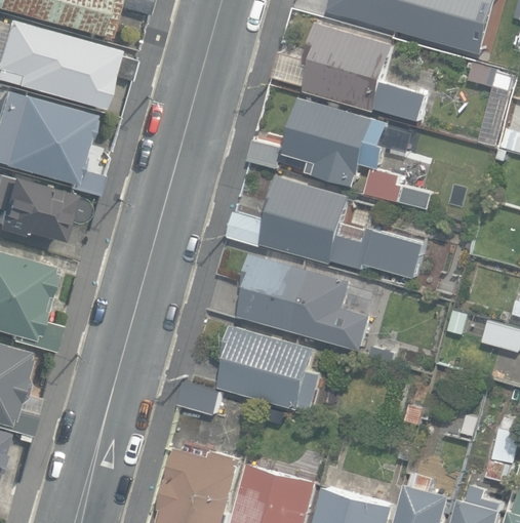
[(113,0),(0,0),(0,9),(104,38),(113,0)]
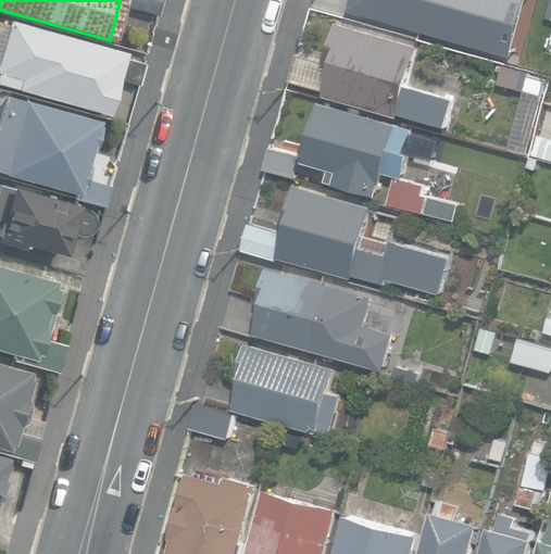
[(347,0),(345,12),(441,39),(442,36),(456,39),(464,13),(463,13),(465,4),(456,2),(456,0),(347,0)]
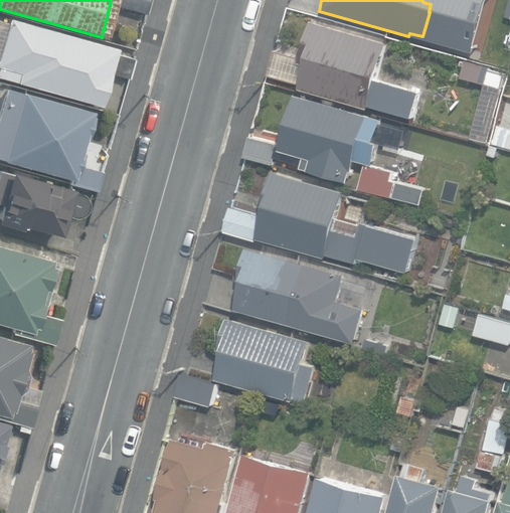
[(111,48),(1,17),(0,20),(0,79),(95,107),(111,48)]
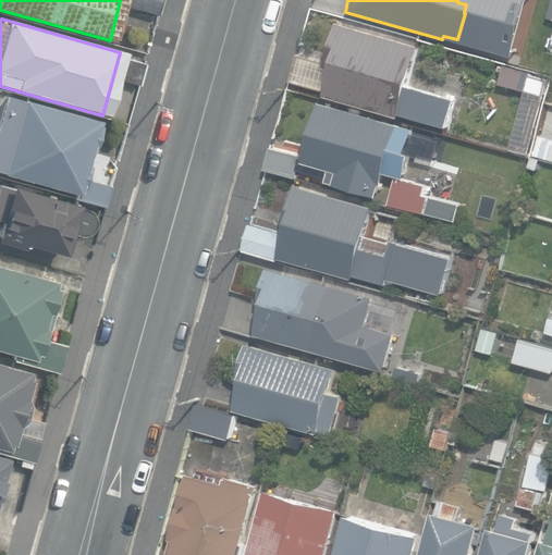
[(334,23),(322,63),(315,90),(321,93),(320,97),(395,119),(396,115),(443,128),(451,101),(403,87),(415,47),(334,23)]
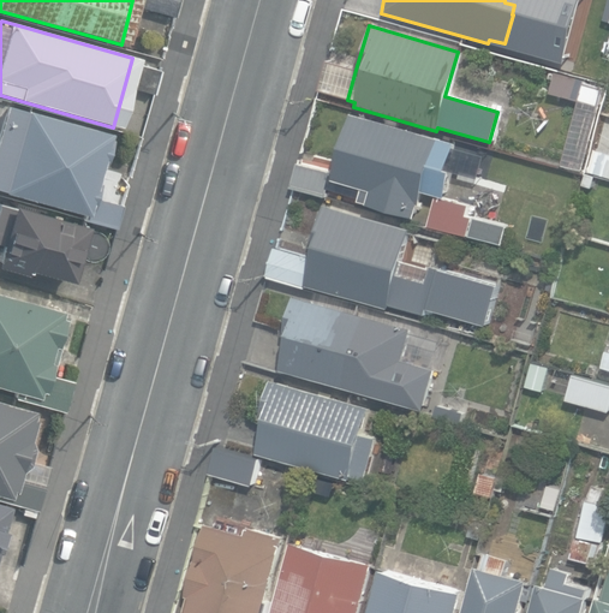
[(577,48),(569,71),(590,77),(590,76),(599,79),(607,57),(591,52),(590,53),(577,48)]
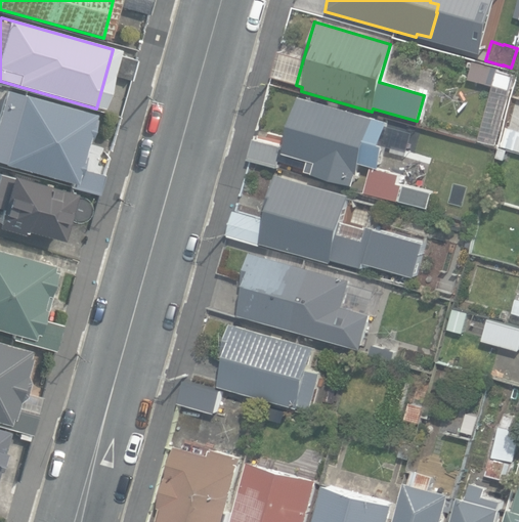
[(296,85),(303,59),(276,52),(268,77),(296,85)]
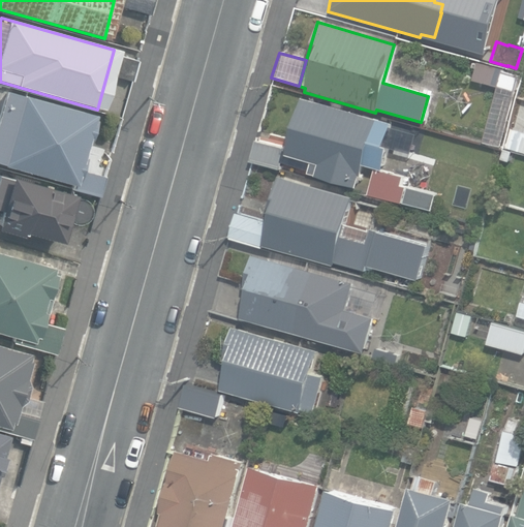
[(469,81),(490,86),(495,68),(474,62),(469,81)]
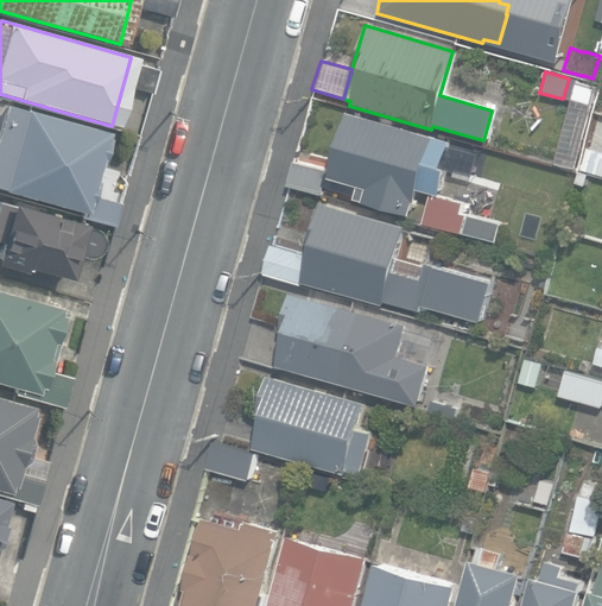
[(572,82),(551,163),(572,169),(594,87),(572,82)]
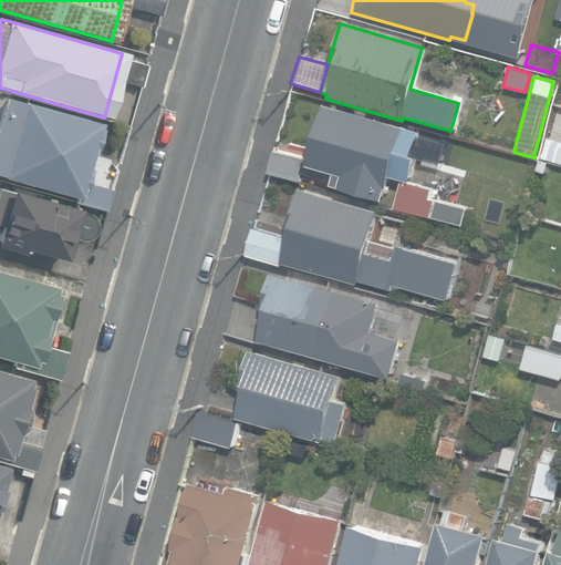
[(95,123),(0,98),(0,177),(72,198),(71,204),(99,212),(105,189),(80,183),(95,123)]
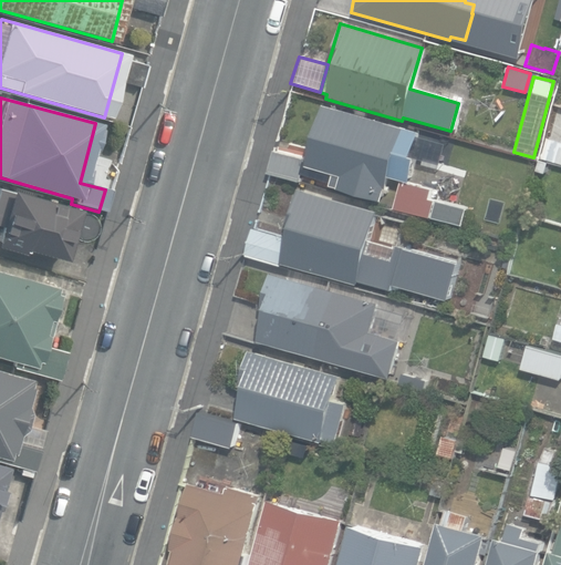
[(321,104),(305,160),(303,166),(330,174),(328,183),(326,185),(335,187),(334,188),(380,202),(387,176),(406,182),(413,157),(408,156),(416,132),(321,104)]
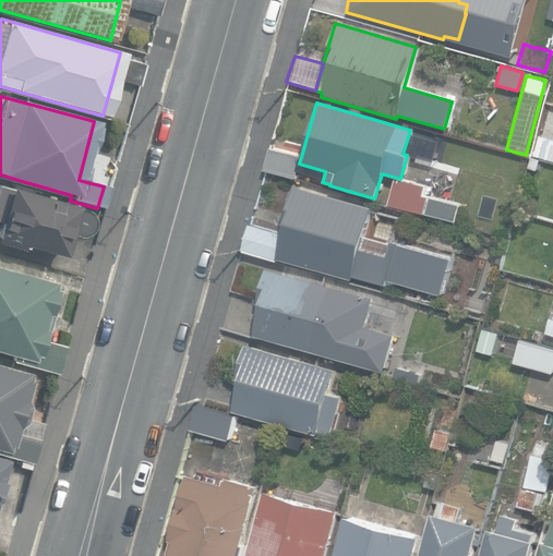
[(552,141),(539,137),(535,155),(552,160),(552,141)]
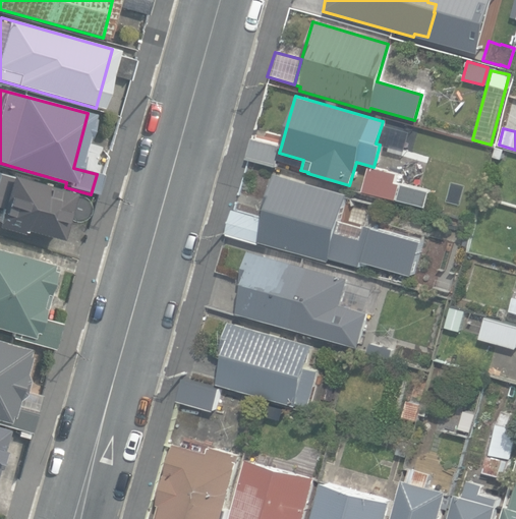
[(281,147),(249,137),(242,160),(273,168),(275,161),(301,168),(303,160),(279,153),(281,147)]
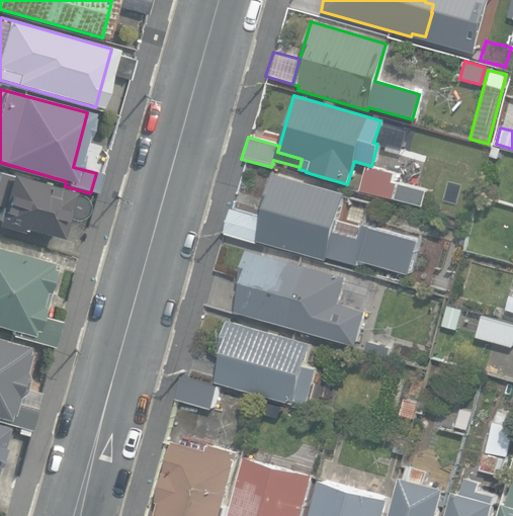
[(392,173),(368,167),(367,169),(364,168),(358,190),(391,198),(395,182),(390,181),(392,173)]
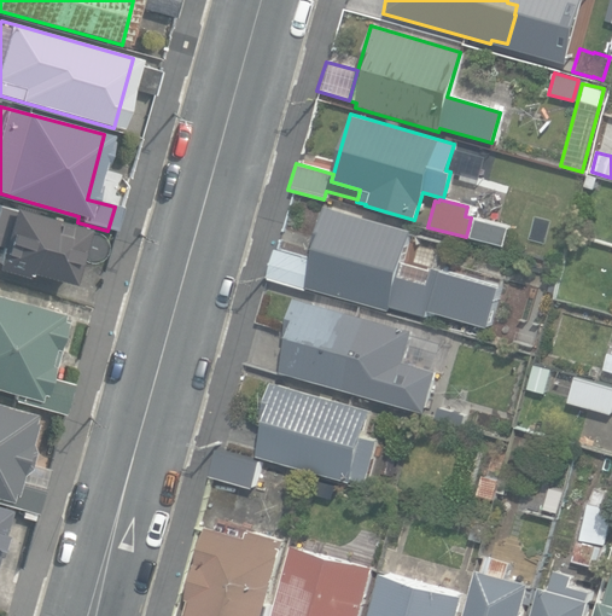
[(1,209),(0,209),(0,273),(18,278),(19,272),(63,284),(79,227),(3,205),(1,209)]
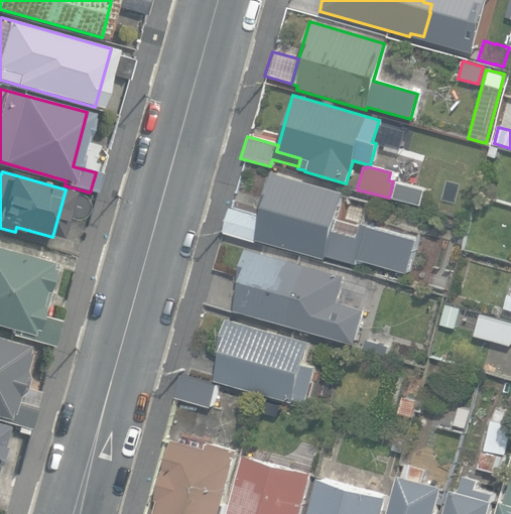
[(263,203),(259,217),(253,240),(324,259),(325,256),(360,266),(361,261),(405,273),(415,240),(358,224),(354,238),(331,231),(342,193),(270,171),(260,202),(263,203)]
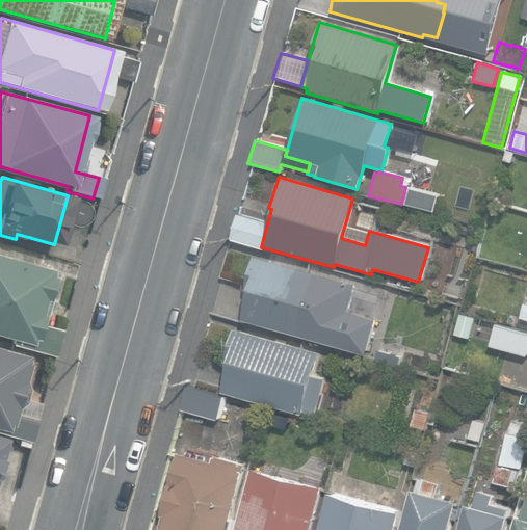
[(235,214),(228,239),(260,248),(261,247),(267,223),(235,214)]
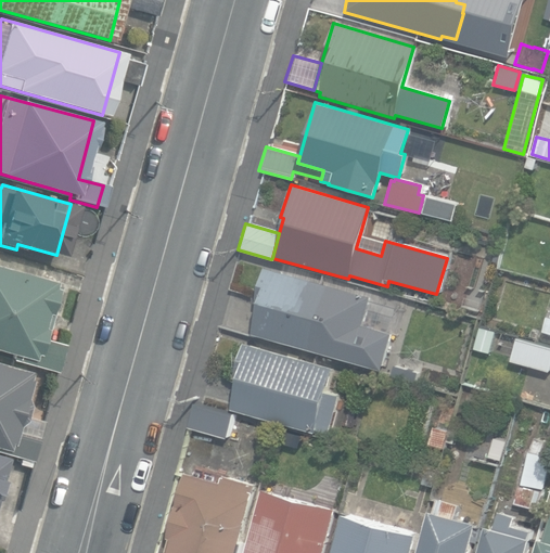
[(0,350),(7,352),(5,358),(52,371),(60,345),(39,341),(53,288),(48,287),(49,281),(0,267),(0,350)]
